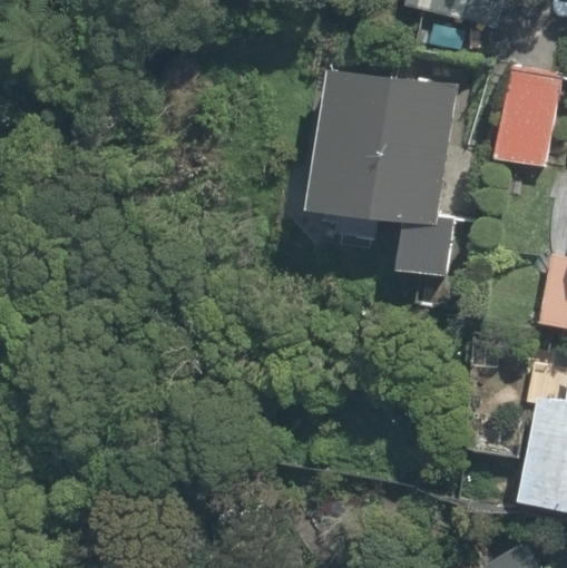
[(563,71),(504,61),(488,152),(547,162),(563,71)]
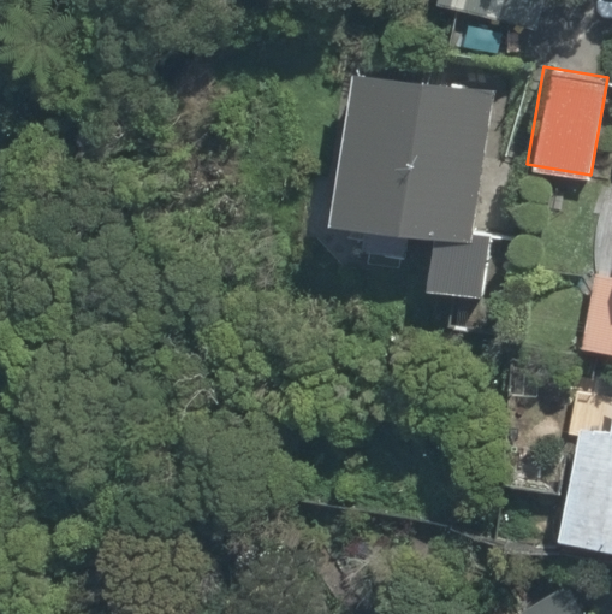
[(351,76),(338,240),(432,247),(428,294),(482,299),(500,88),(351,76)]
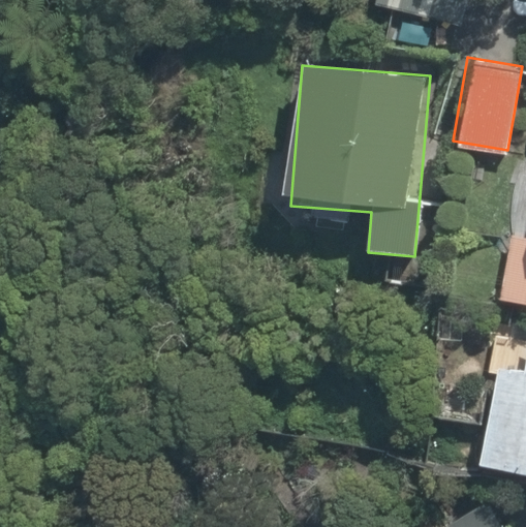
[(525,227),(515,226),(503,305),(525,307),(525,227)]
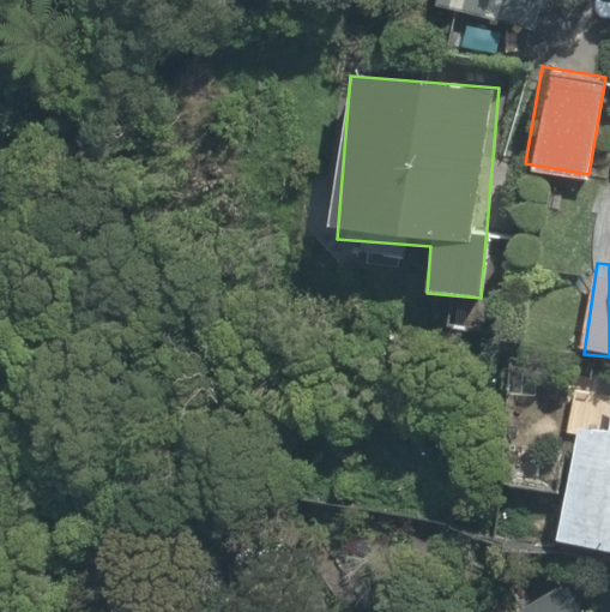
[(609,397),(605,426),(577,421),(556,544),(609,552),(609,397)]
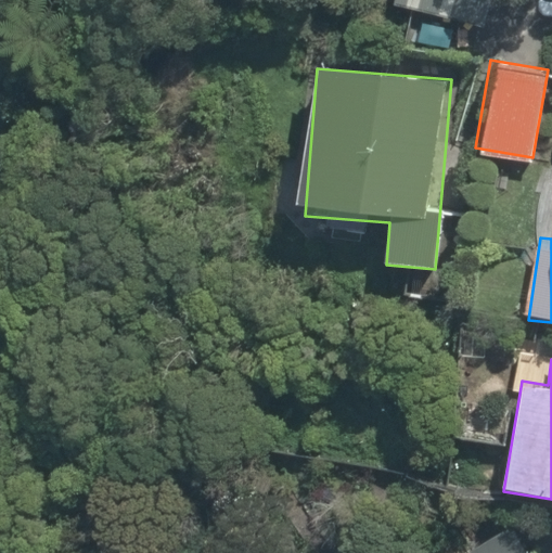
[(515,552),(508,539),(482,552),(515,552)]
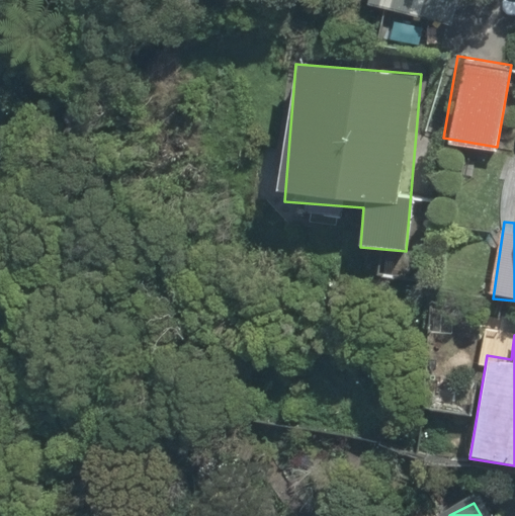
All buildings are outlined.
